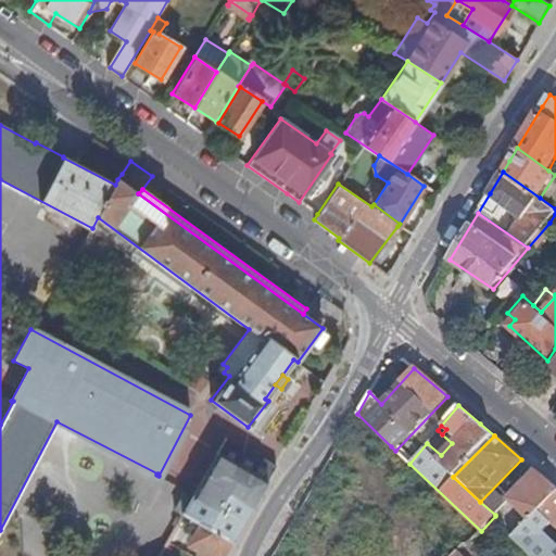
[(225,437),(191,497),(182,513),(200,522),(201,523),(232,541),(276,465),(225,437)]
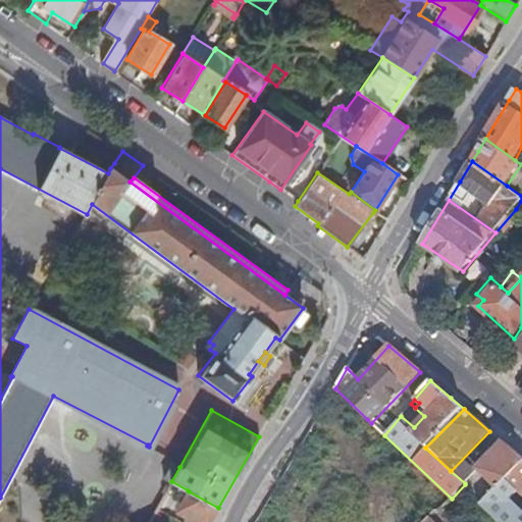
[(465,483),(465,484),(481,505),(521,462),(521,458),(504,444),(465,483)]
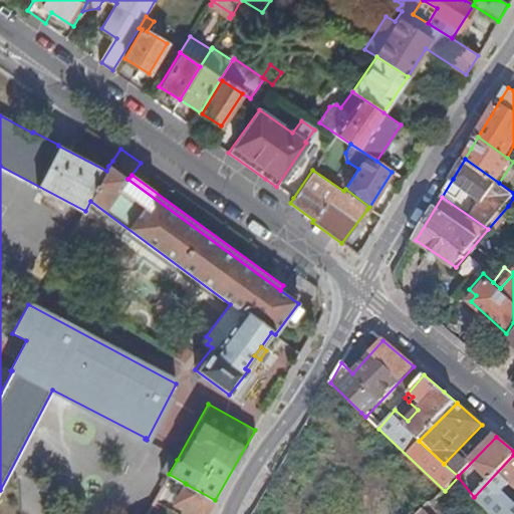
[(513,513),(513,504),(506,496),(513,489),(513,488),(513,455),(474,497),(474,498),(491,513),(513,513)]
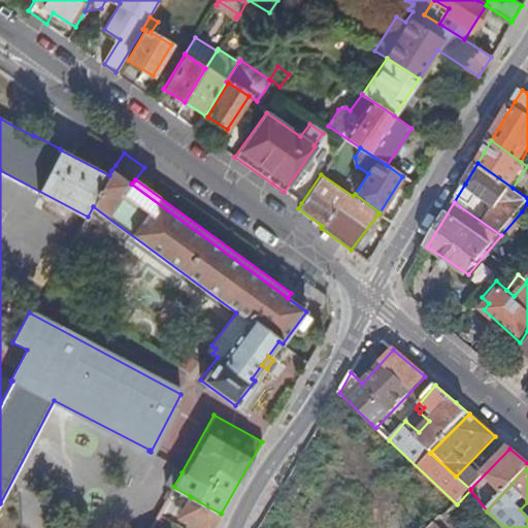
[(173,487),(182,472),(174,469),(166,484),(173,487)]
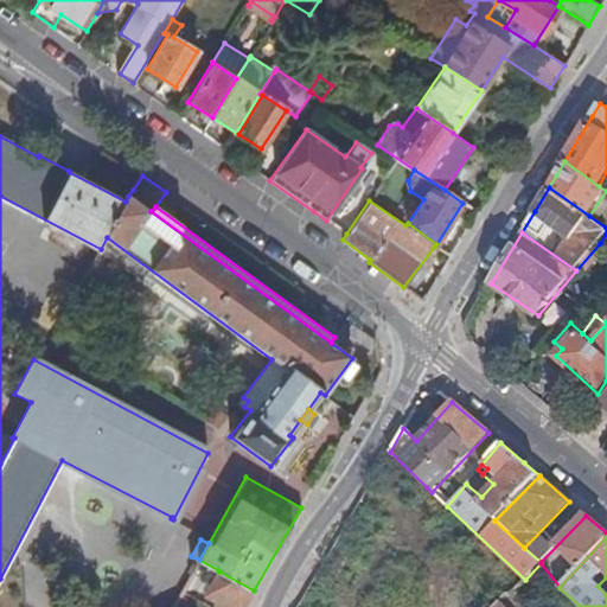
[(199,560),(193,570),(212,581),(218,570),(199,560)]
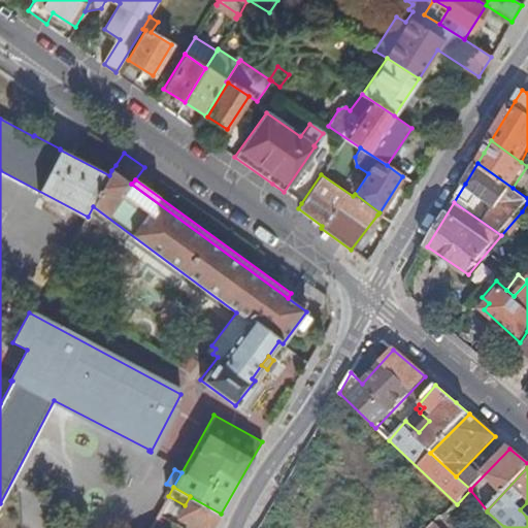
[(221,514),(191,497),(180,518),(199,527),(211,527),(218,519),(221,514)]
